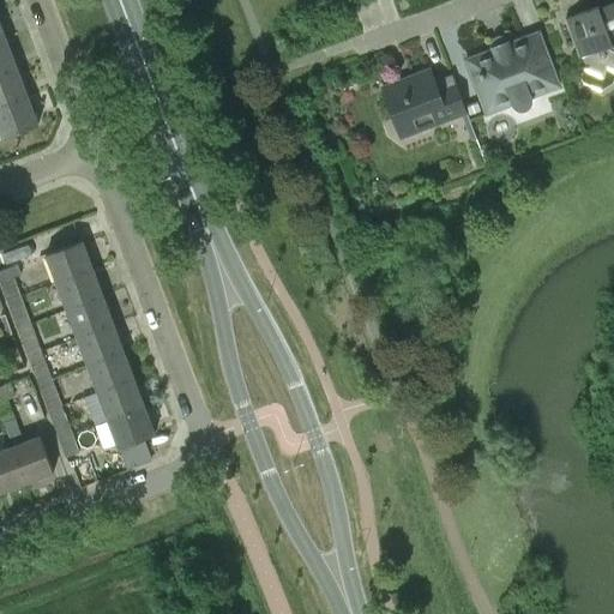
[(613,0),(599,6),(566,18),(581,56),(613,44),(613,0)]
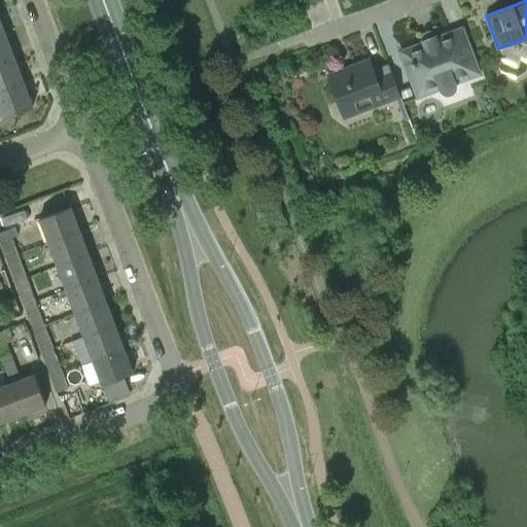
[(418,97),(440,90),(441,92),(443,93),(444,94),(445,95),(447,95),(449,95),(451,95),(453,94),(454,93),(455,91),(456,90),(457,88),(457,86),(457,84),(457,83),(456,82),(480,73),(469,46),(458,50),(452,32),(438,36),(437,34),(421,40),(422,43),(410,47),(414,58),(403,61),(418,97)]
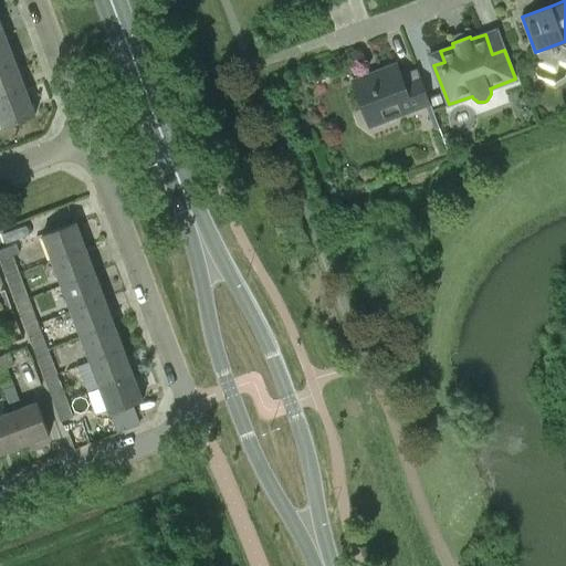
[(7,39),(0,40),(0,70),(17,64),(7,39)]
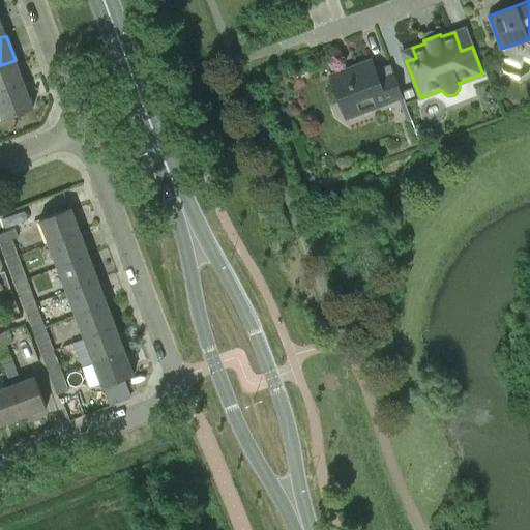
[(16,60),(0,65),(0,92),(24,83),(16,60)]
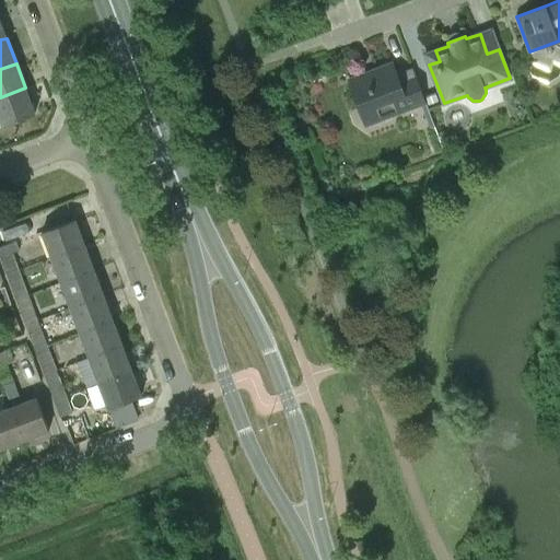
[(412,68),(396,73),(393,63),(349,80),(364,120),(391,111),(392,115),(426,102),(412,68)]
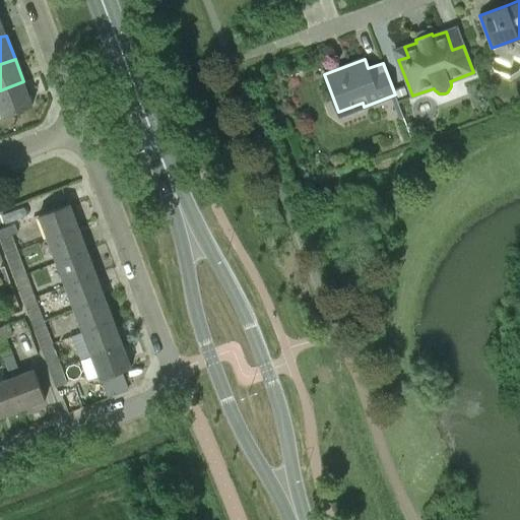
[(23,81),(0,90),(0,110),(3,117),(33,106),(23,81)]
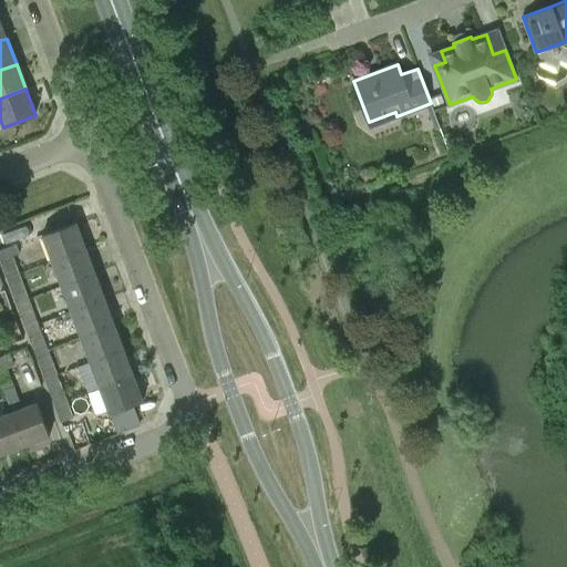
[(441,94),(431,99),(433,105),(444,102),(441,94)]
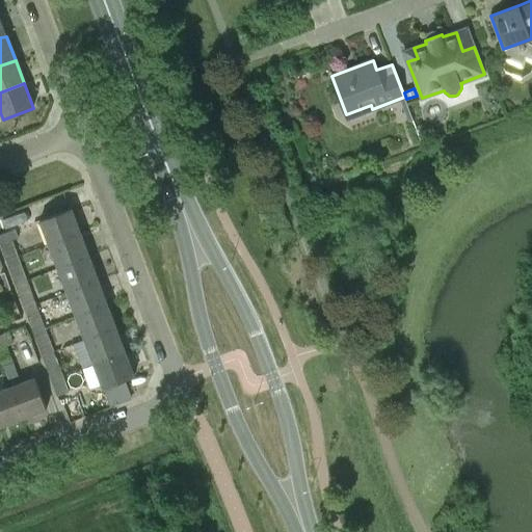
[(50,244),(81,233),(72,209),(41,220),(50,244)]
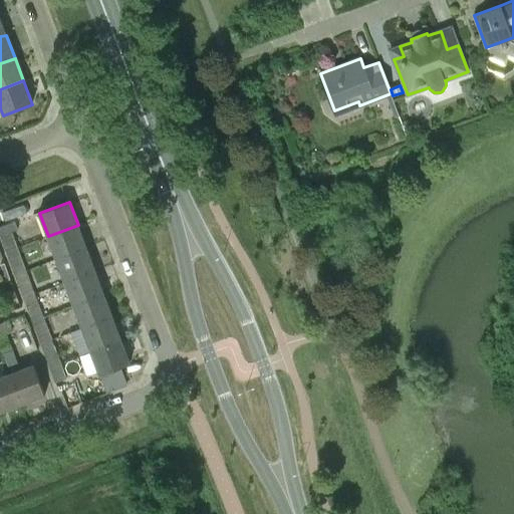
[(78,225),(48,236),(56,259),(86,248),(78,225)]
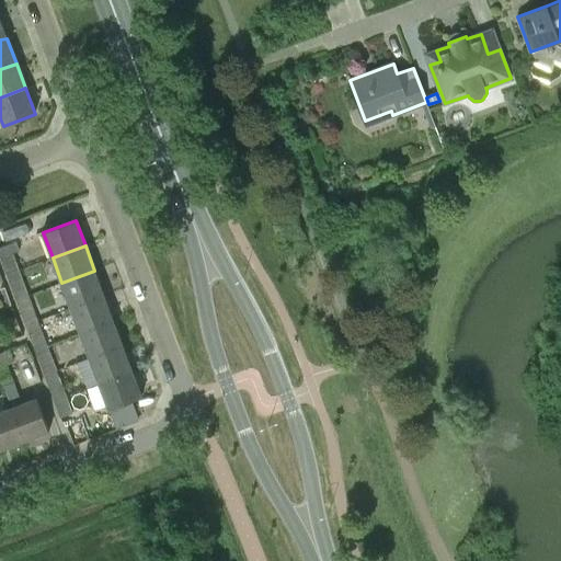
[(12,252),(0,256),(0,260),(6,275),(19,271),(12,252)]
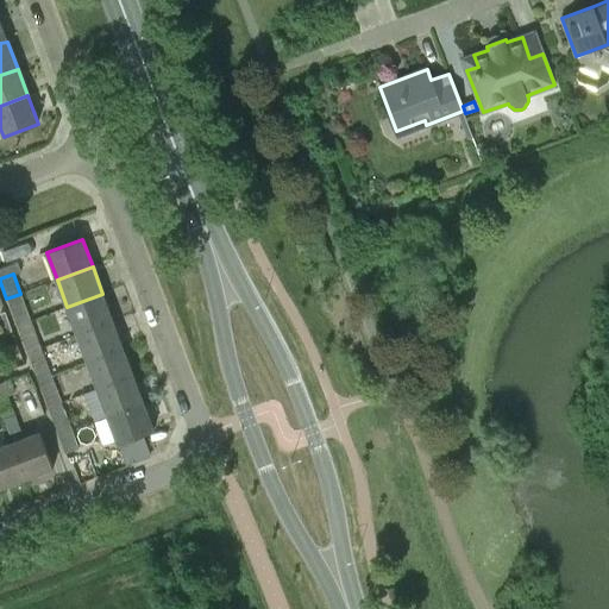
[(17,326),(31,321),(20,294),(6,299),(17,326)]
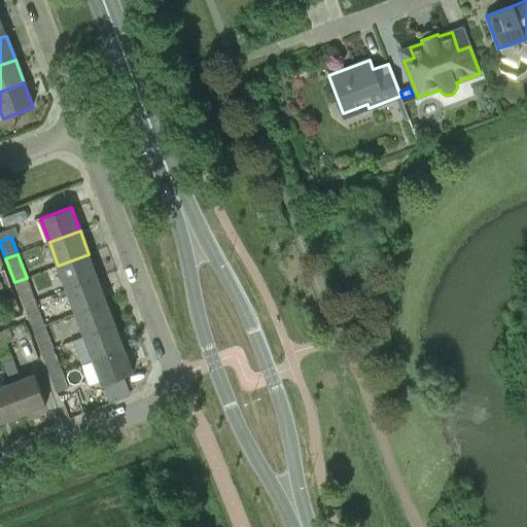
[(89,254),(58,266),(67,289),(98,278),(89,254)]
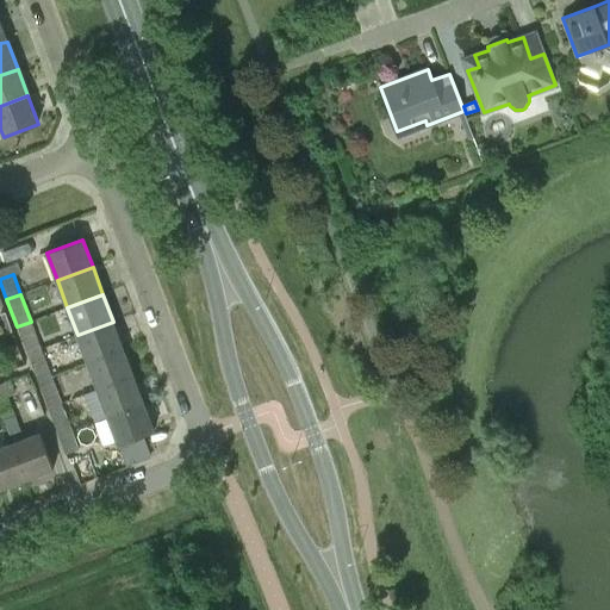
[(27,354),(41,348),(31,322),(17,327),(27,354)]
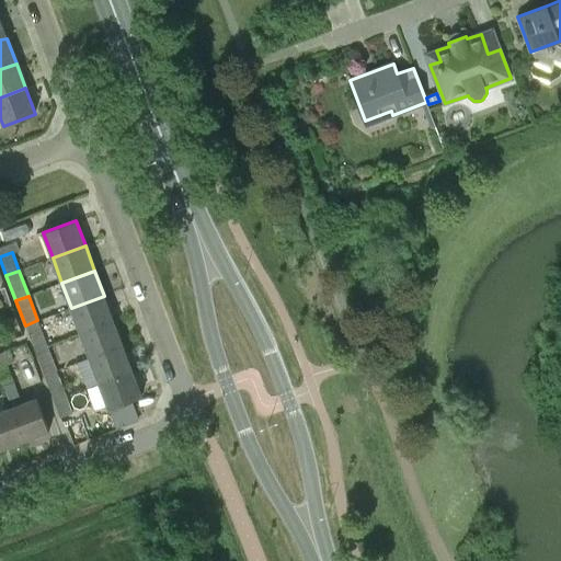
[(104,296),(71,308),(77,322),(65,327),(68,338),(80,333),(113,321),(104,296)]
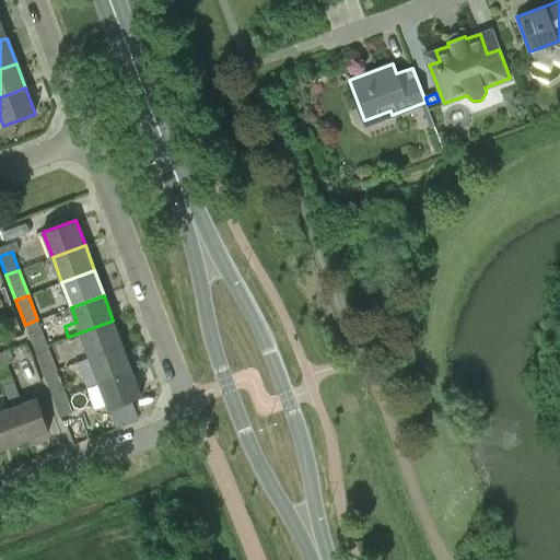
[(56,342),(51,328),(43,331),(37,319),(25,325),(34,350),(47,345),(47,346),(56,342)]
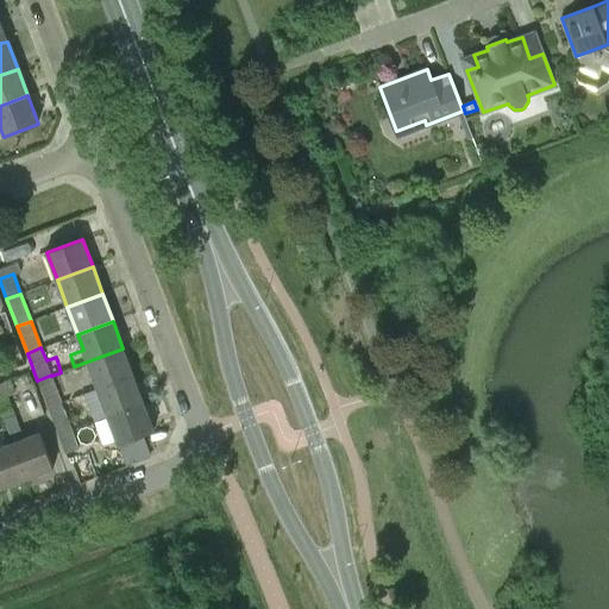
[(98,389),(133,376),(123,349),(87,362),(98,389)]
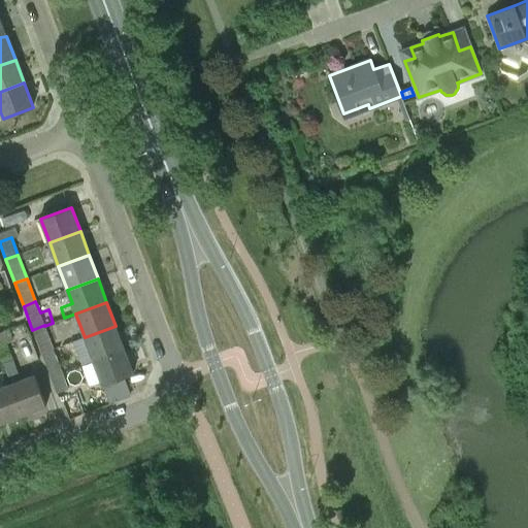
[(54,349),(44,326),(44,325),(32,330),(41,354),(54,349)]
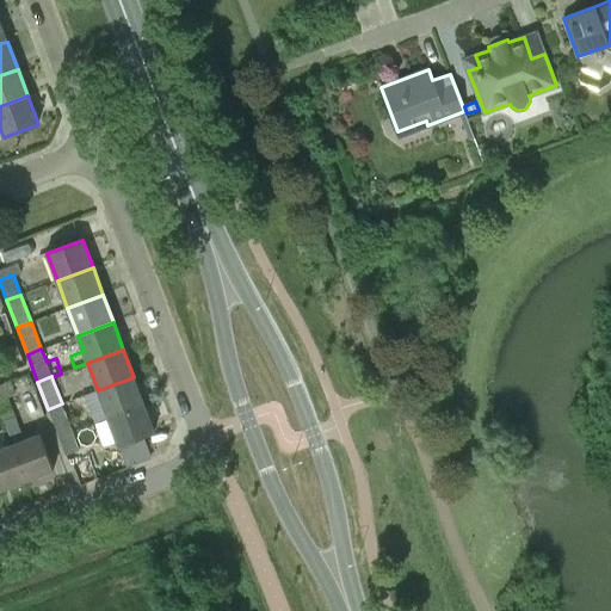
[(134,377),(98,390),(107,418),(143,405),(134,377)]
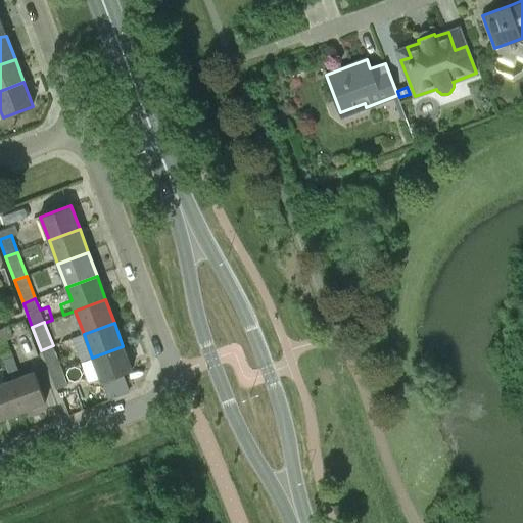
[(9,326),(0,328),(0,350),(3,359),(12,355),(7,340),(13,337),(9,326)]
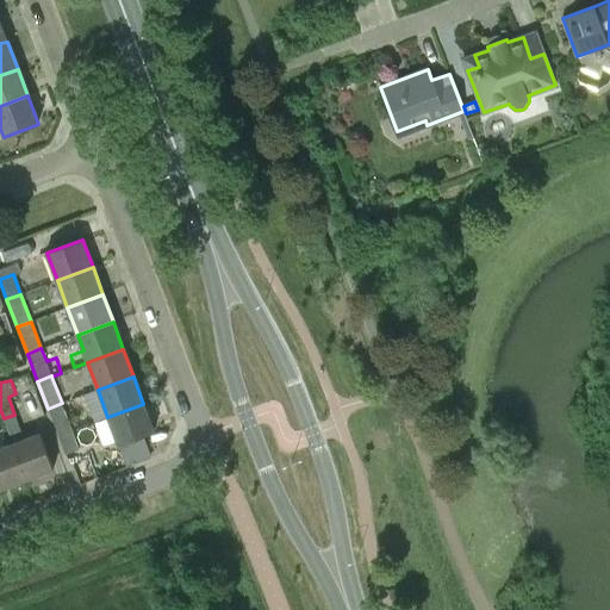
[(58,435),(72,430),(62,403),(48,409),(58,435)]
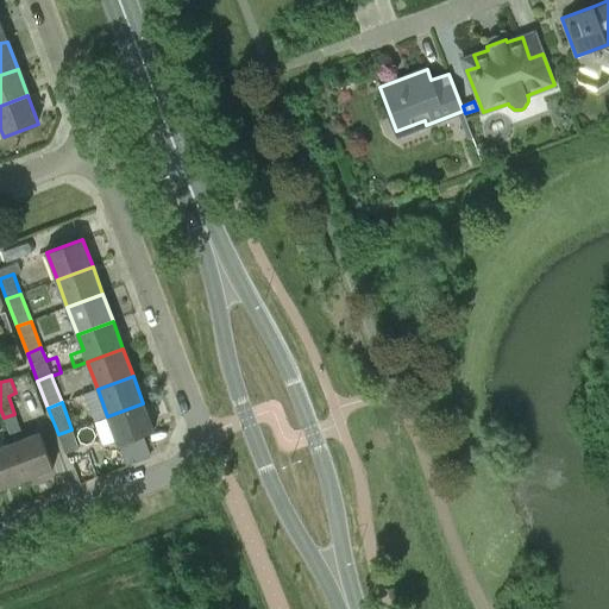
[(143,403),(107,416),(118,444),(126,466),(150,457),(143,435),(154,431),(143,403)]
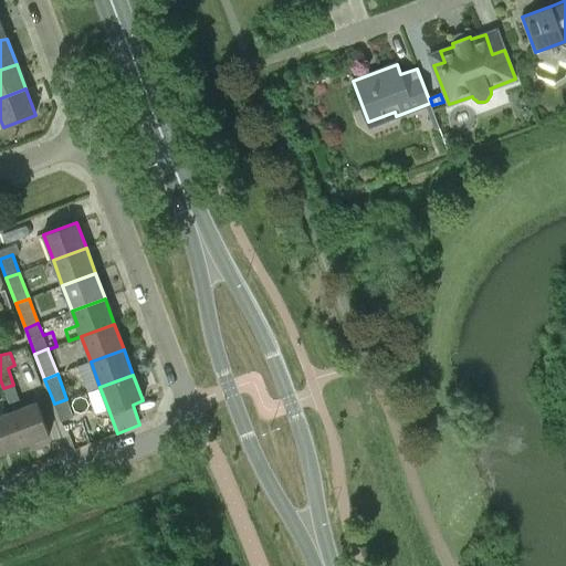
[(11,412),(23,446),(50,436),(37,402),(22,408),(14,386),(4,389),(13,411),(11,412)]
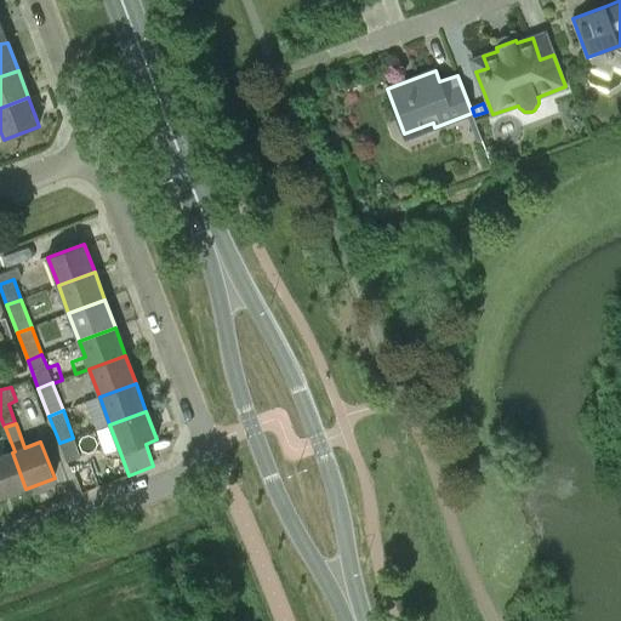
[(67,463),(80,457),(73,438),(60,443),(67,463)]
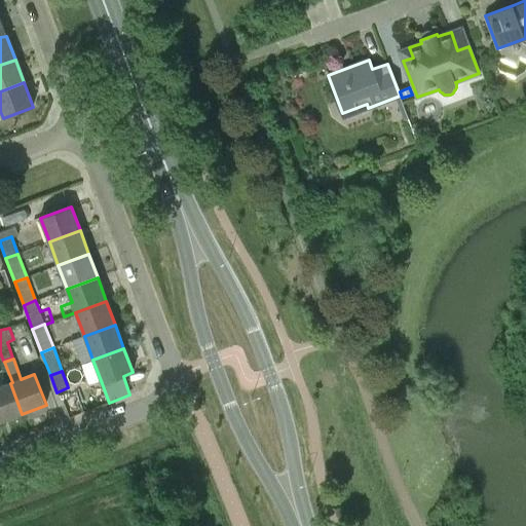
[(0,421),(22,414),(10,383),(0,386),(0,421)]
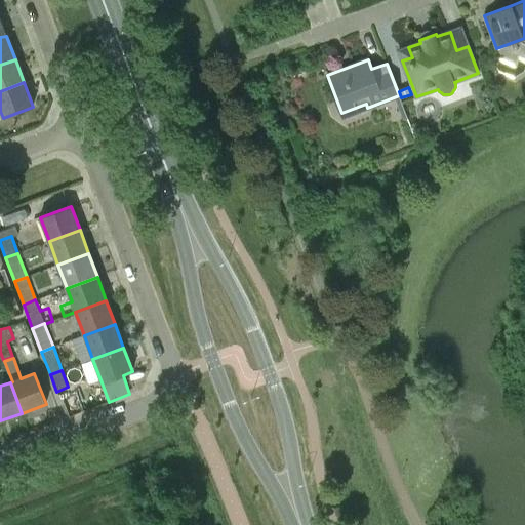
All buildings are outlined.
